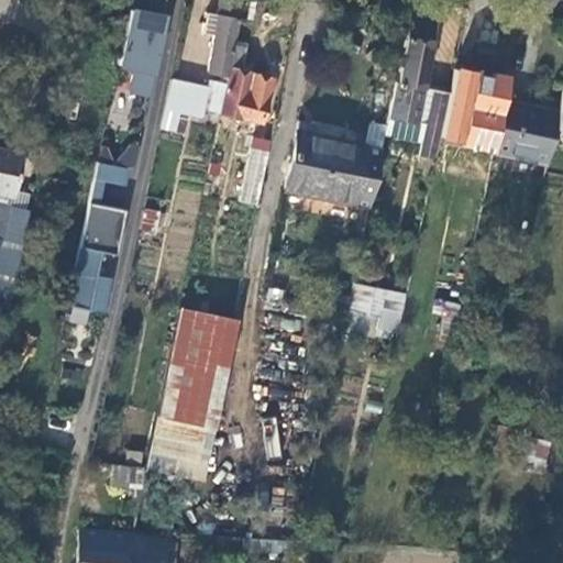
[(151,0),(130,0),(118,64),(133,67),(129,89),(150,94),(164,15),(148,12),(151,0)]
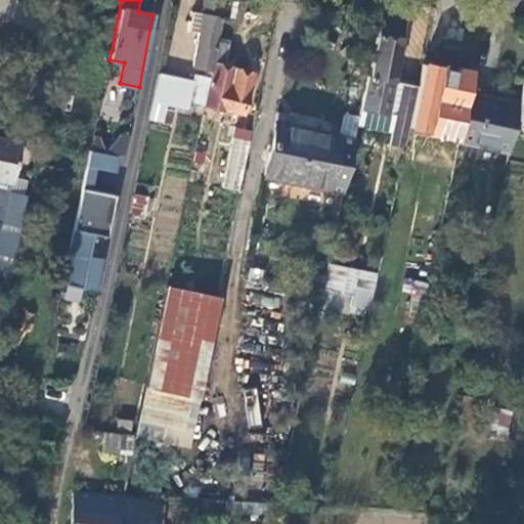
[(223,0),(205,0),(204,13),(193,10),(188,33),(198,35),(191,63),(205,67),(203,77),(193,76),(191,81),(187,101),(203,104),(216,42),(223,0)]
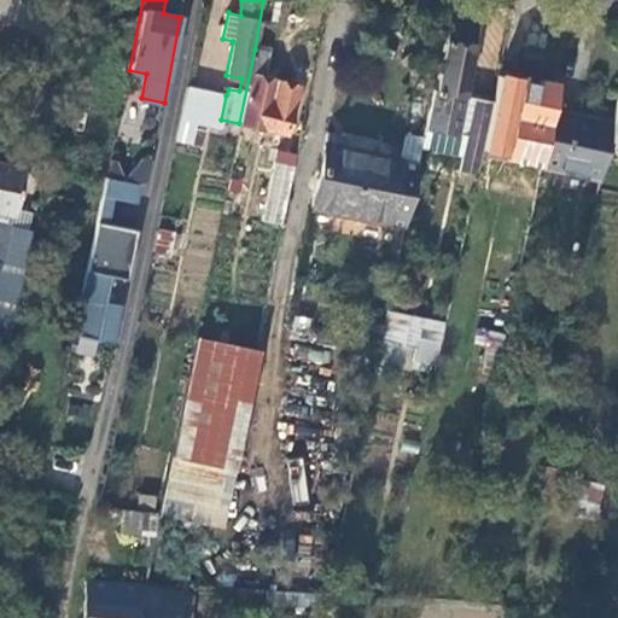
[(436,93),(432,92),(419,147),(478,159),(489,106),(456,99),(474,25),(459,22),(459,15),(453,13),(436,93)]
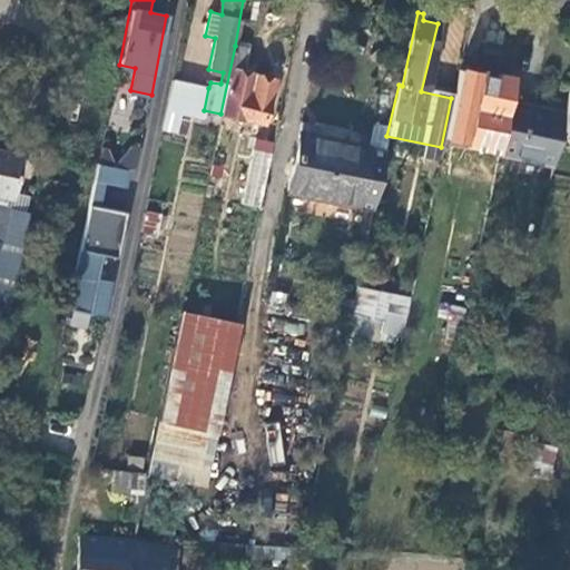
[(526,16),(499,15),(497,29),(522,36),(526,16)]
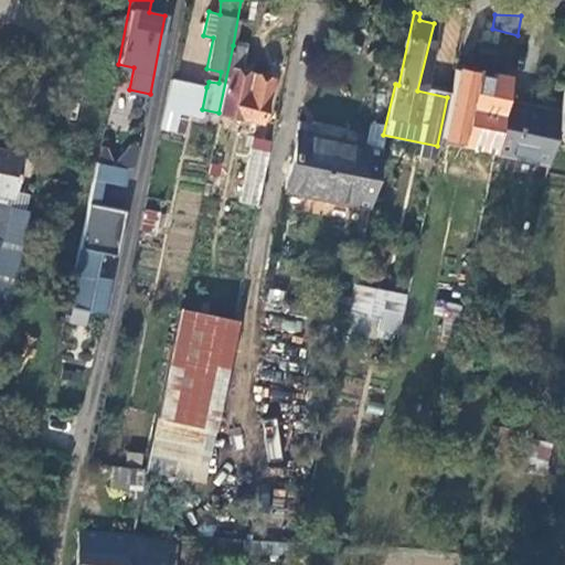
[(518,35),(492,29),(475,24),(466,62),(509,73),(518,35)]
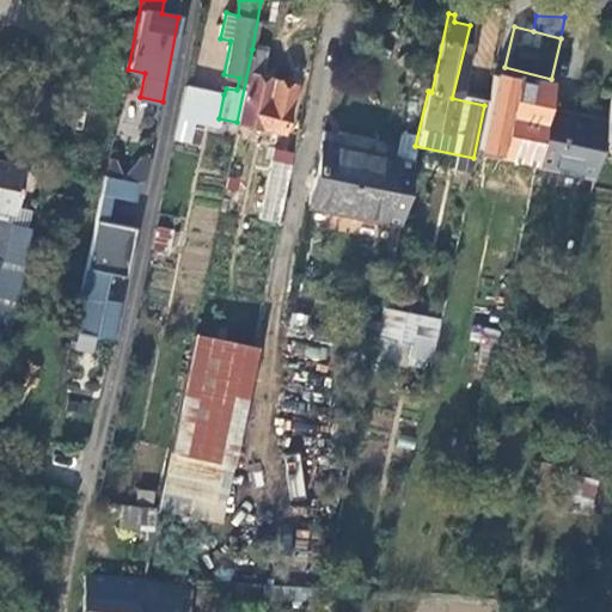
[(264,51),(252,49),(237,122),(285,130),(294,81),(262,74),(264,51)]
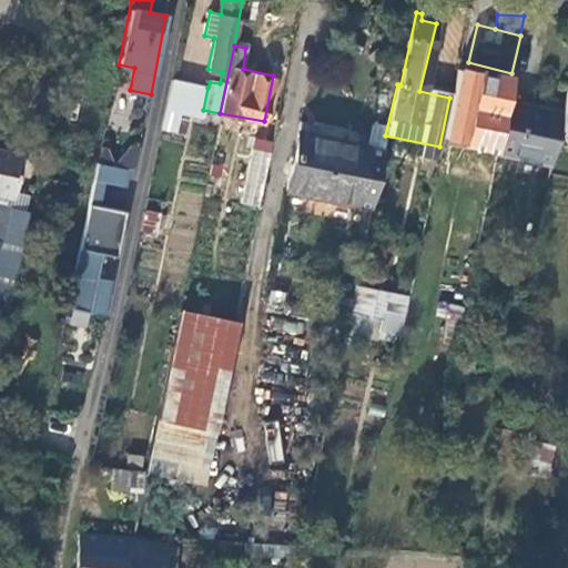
[(208,88),(170,81),(161,125),(178,129),(181,114),(202,119),(203,110),(208,88)]
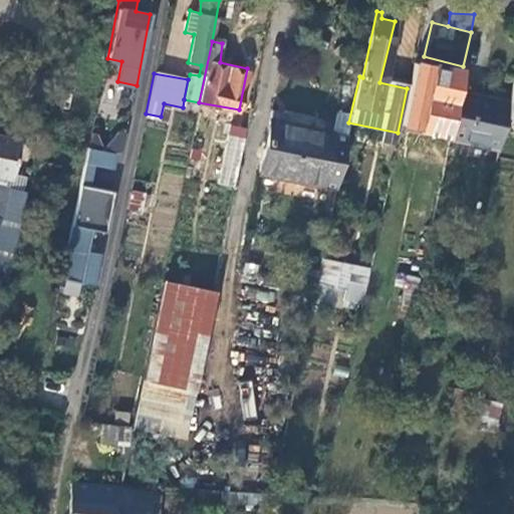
[(503,124),(513,126),(513,82),(512,82),(509,96),(503,124)]
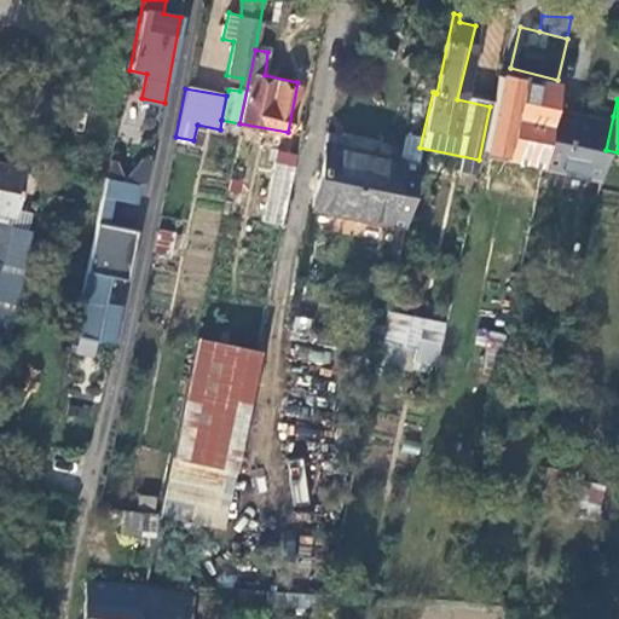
[(513,148),(542,155),(550,114),(553,106),(522,100),(513,148)]
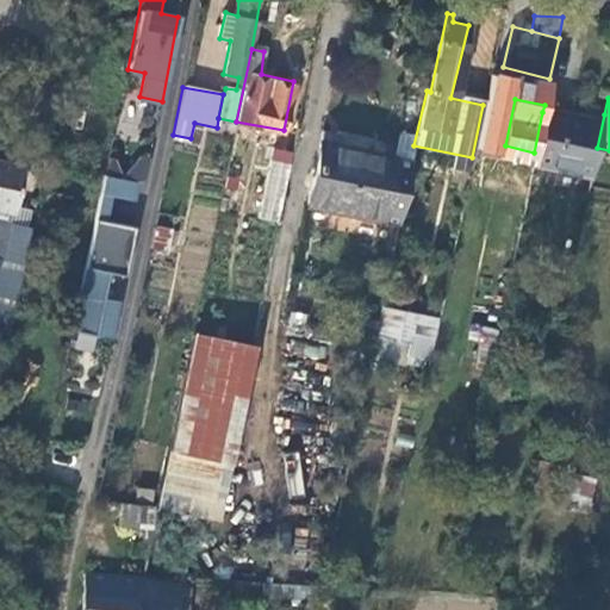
[(591,180),(597,148),(604,114),(582,110),(580,119),(542,112),(534,153),(530,166),(591,180)]
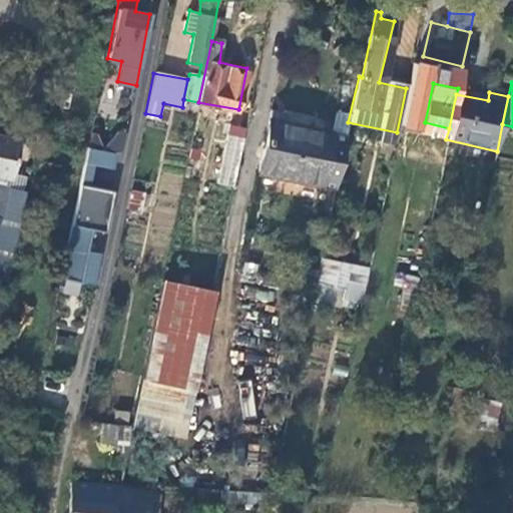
[(286,176),(298,122),(272,117),(260,170),(286,176)]
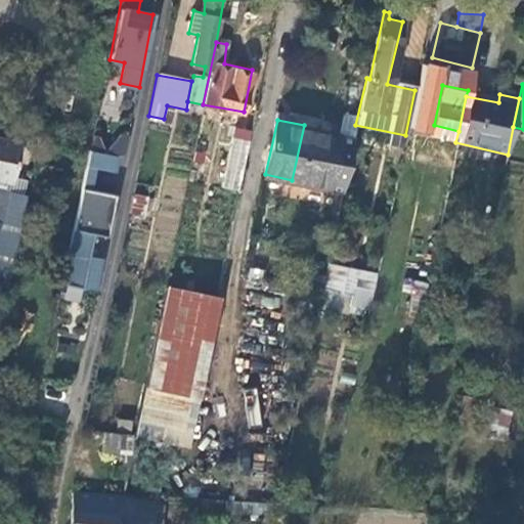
[(353,135),(304,125),(292,180),(341,190),(353,135)]
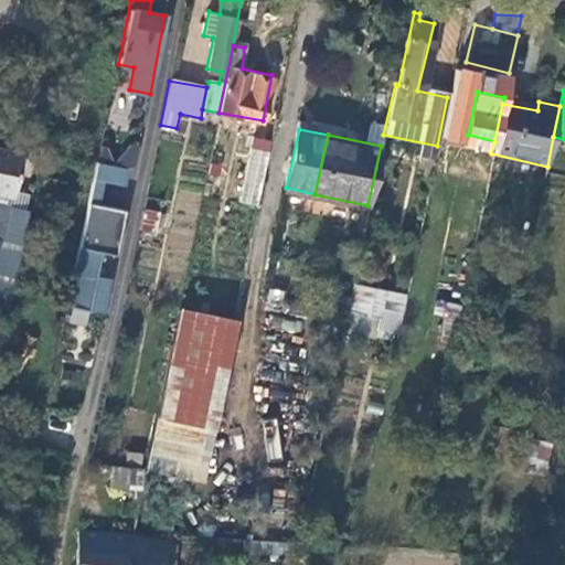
[(125,142),(118,164),(132,170),(140,148),(125,142)]
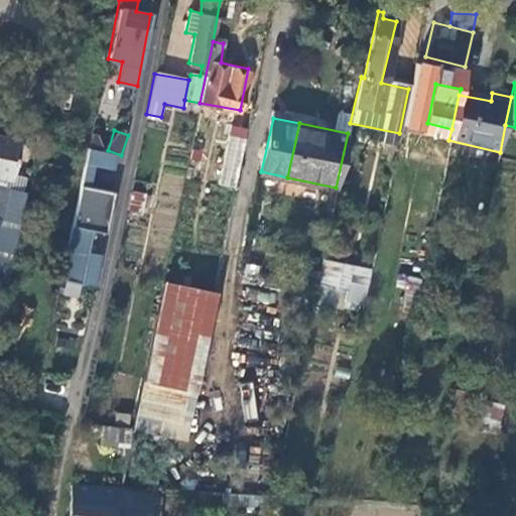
[(234,189),(245,139),(230,136),(220,187),(234,189)]
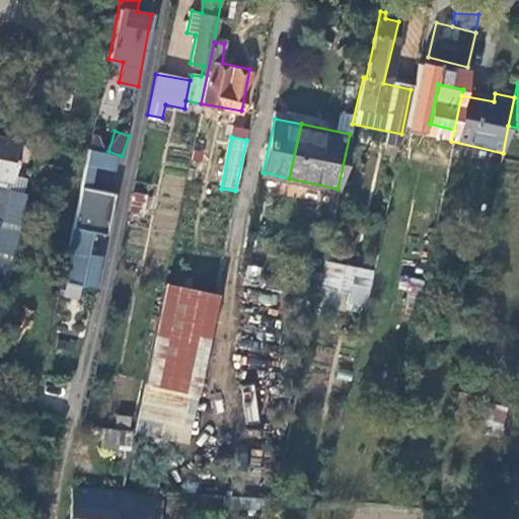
[(0,181),(9,184),(18,143),(0,139),(0,181)]
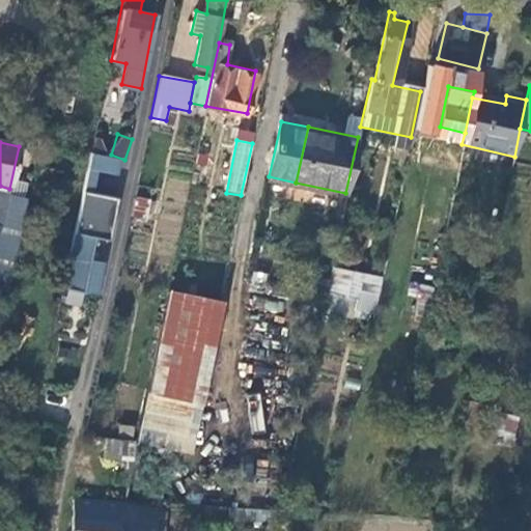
[(120,159),(91,152),(89,167),(98,168),(98,170),(118,173),(120,159)]
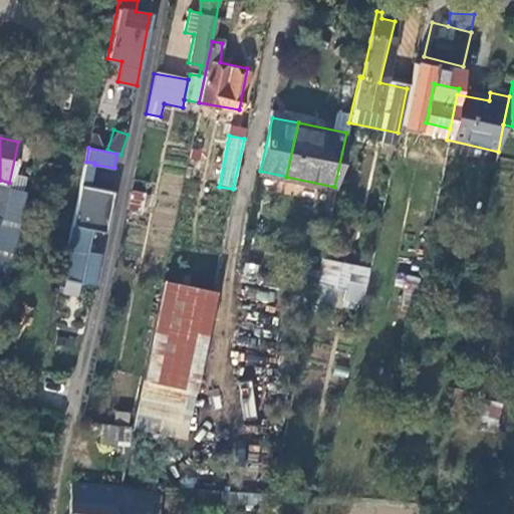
[(86,162),(62,277),(95,283),(100,256),(91,254),(91,250),(88,249),(92,228),(106,231),(114,190),(90,185),(94,165),(94,163),(86,162)]
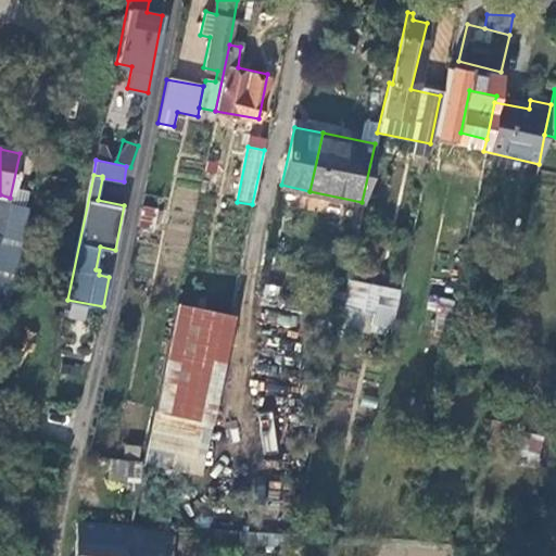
[(153,227),(156,207),(141,204),(138,224),(153,227)]
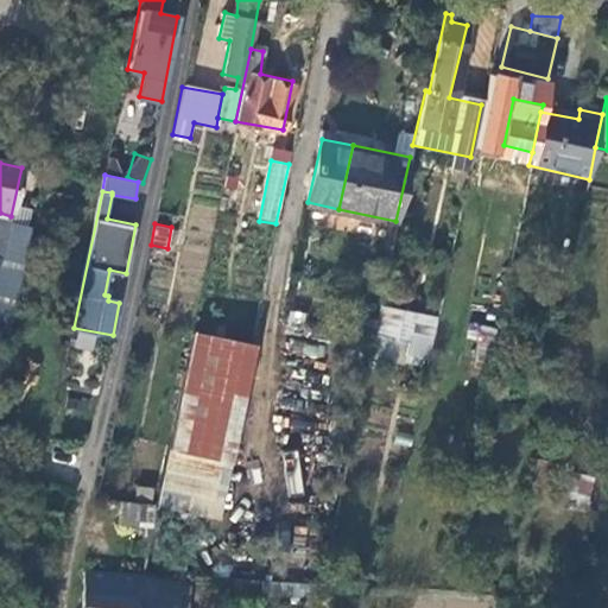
[(0,323),(13,327),(33,230),(12,226),(4,260),(0,259),(0,323)]
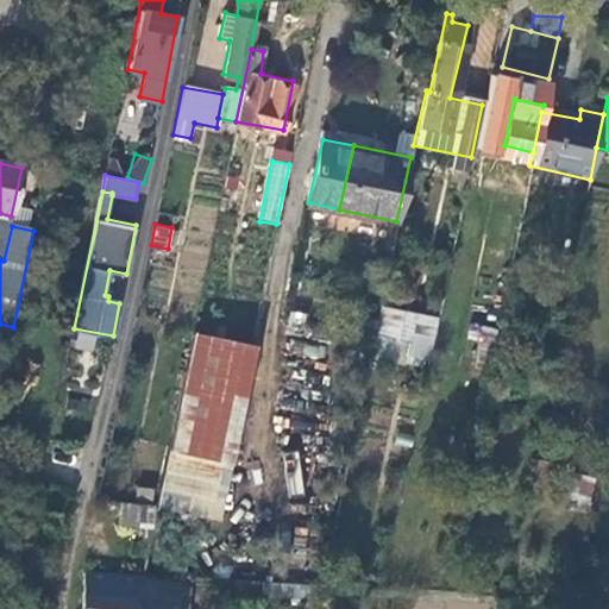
[(406,356),(425,360),(433,319),(383,311),(374,351),(397,356),(399,344),(408,346),(406,356)]
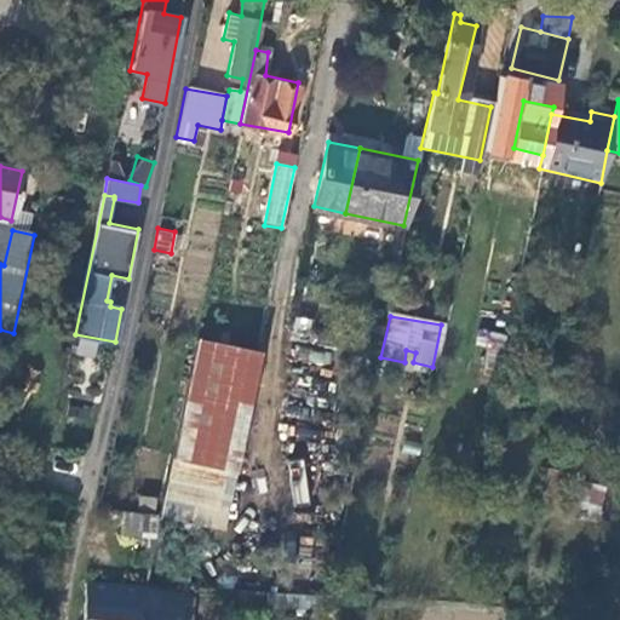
[(503,362),(516,365),(522,337),(509,334),(503,362)]
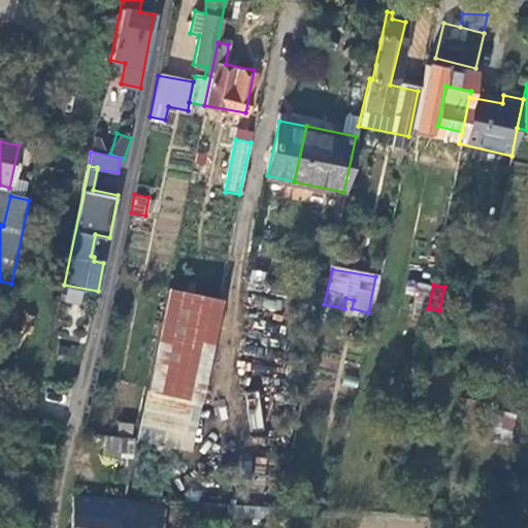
[(145,393),(196,403),(217,303),(166,293),(145,393)]
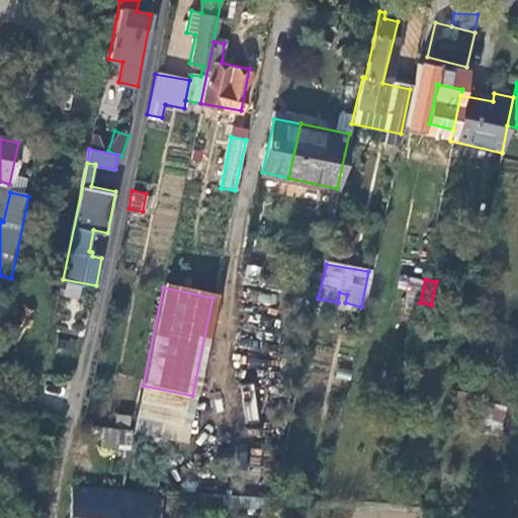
[(501,428),(505,409),(490,405),(486,425),(501,428)]
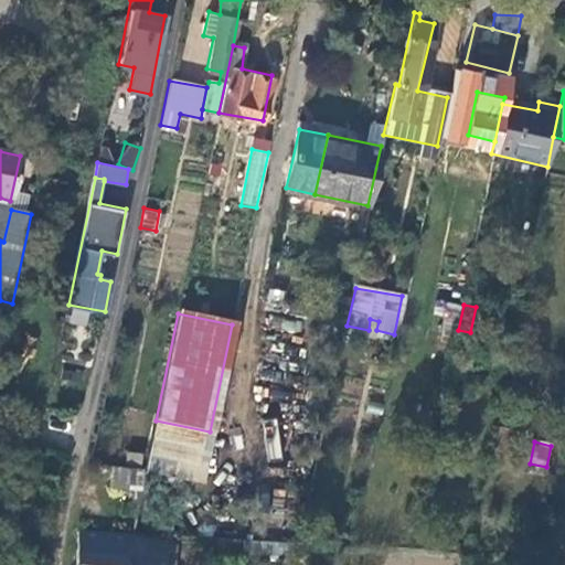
[(145,469),(112,465),(108,487),(141,492),(145,469)]
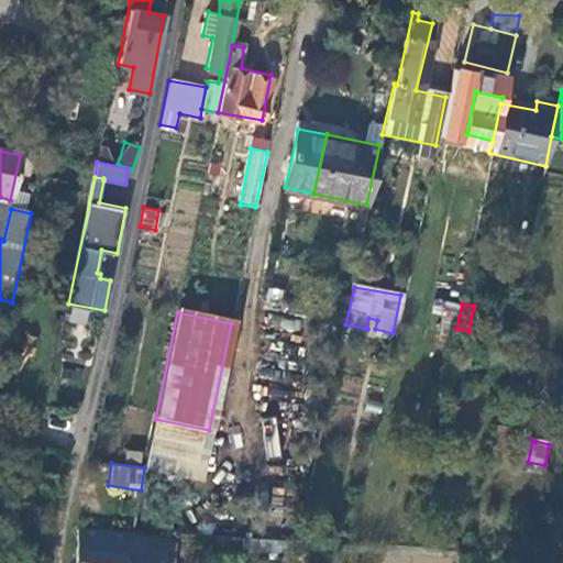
[(80,536),(77,562),(127,562),(129,540),(80,536)]
